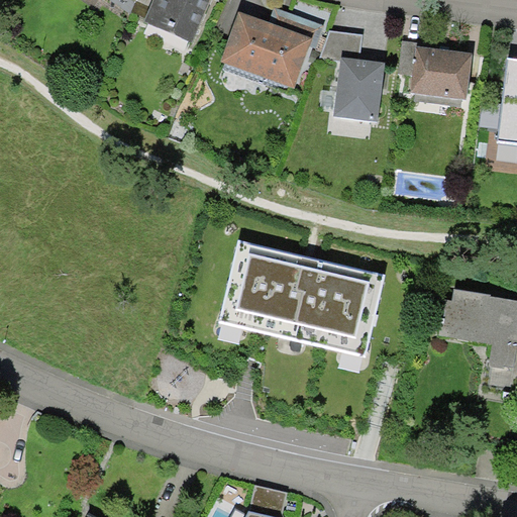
[(209,0),(152,0),(150,6),(143,21),(192,41),(209,0)]
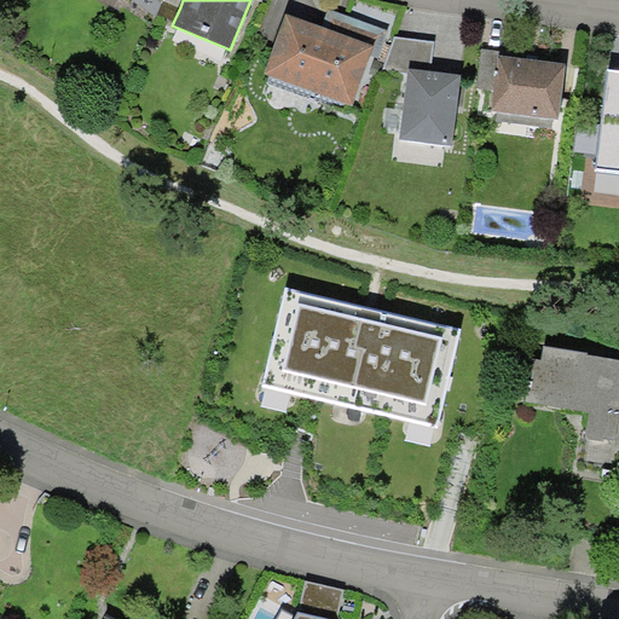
[(328,9),(322,27),(375,45),(371,55),(379,58),(388,30),(328,9)]
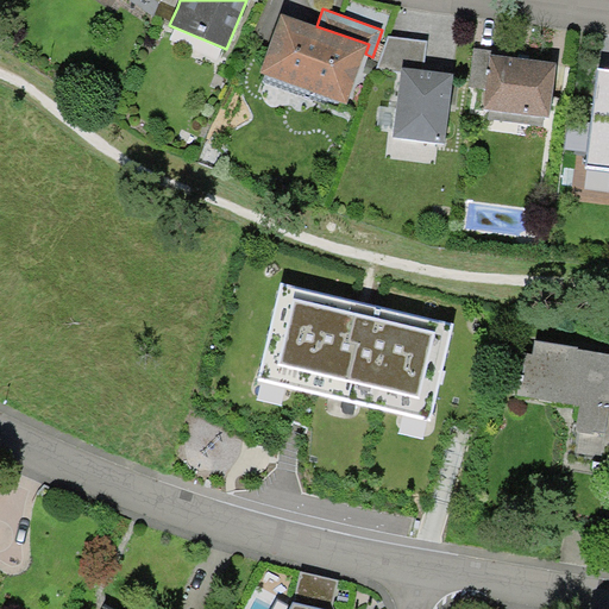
[(316,26),(281,13),(259,73),(347,104),(365,54),(369,44),(316,26)]
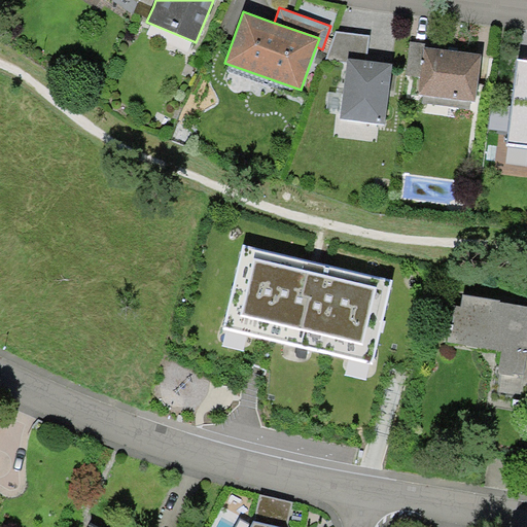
[(370,35),(336,31),(325,59),(347,62),(348,58),(366,61),(370,35)]
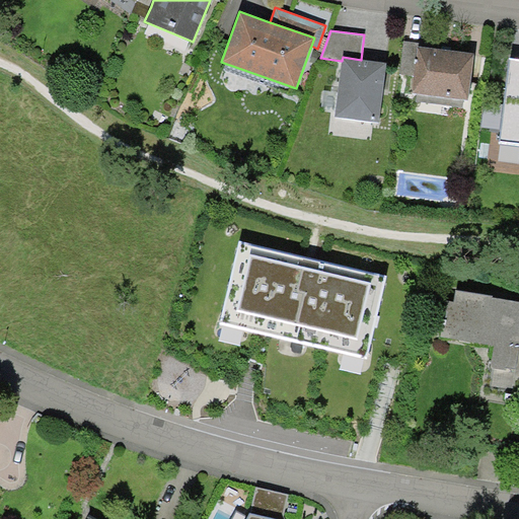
[(419,43),(403,41),(399,73),(414,75),(418,47),(419,43)]
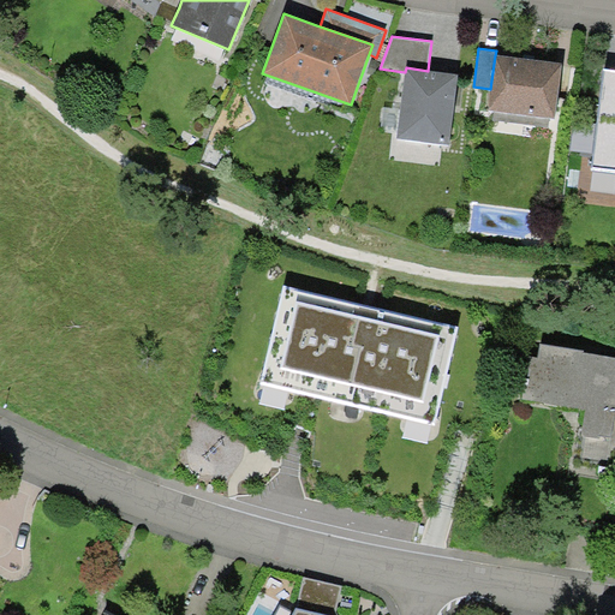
[(561,64),(495,55),(490,89),(488,111),(555,119),(561,64)]
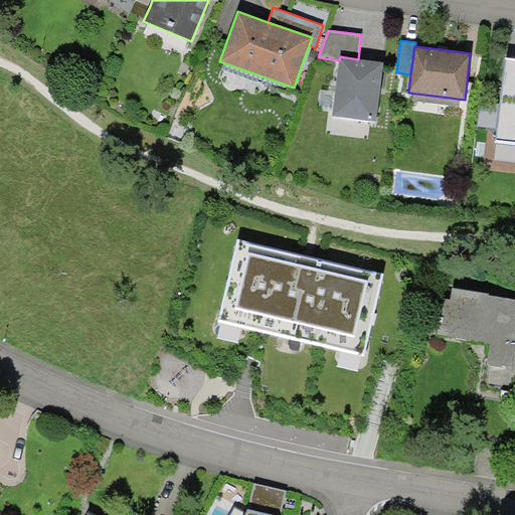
[(358,59),(340,56),(339,60),(332,116),(376,122),(384,62),(358,59)]
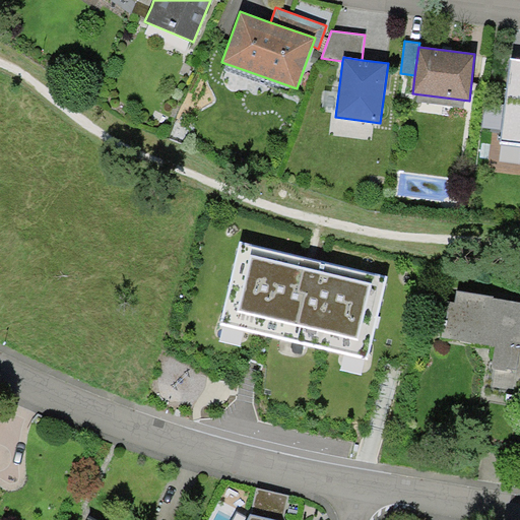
[(519,59),(510,58),(500,140),(519,142),(519,59)]
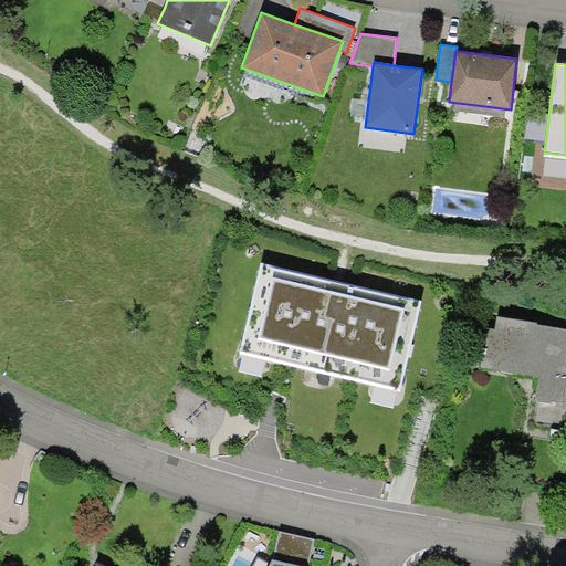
[(418,300),(262,262),(241,350),(397,387),(418,300)]
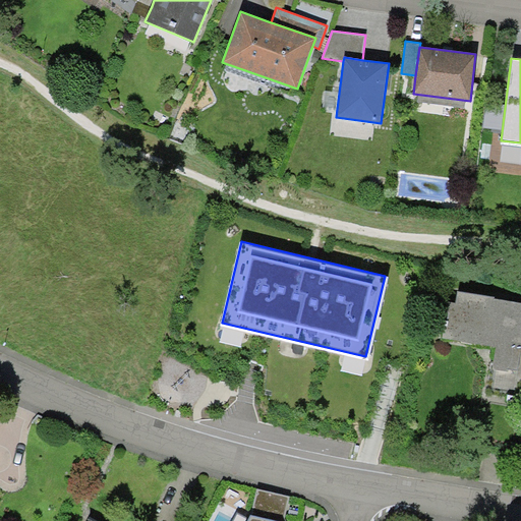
[(456,302),(448,301),(442,338),(496,346),(493,369),(509,372),(509,368),(519,369),(520,353),(520,302),(495,299),(495,297),(457,291),(456,302)]
